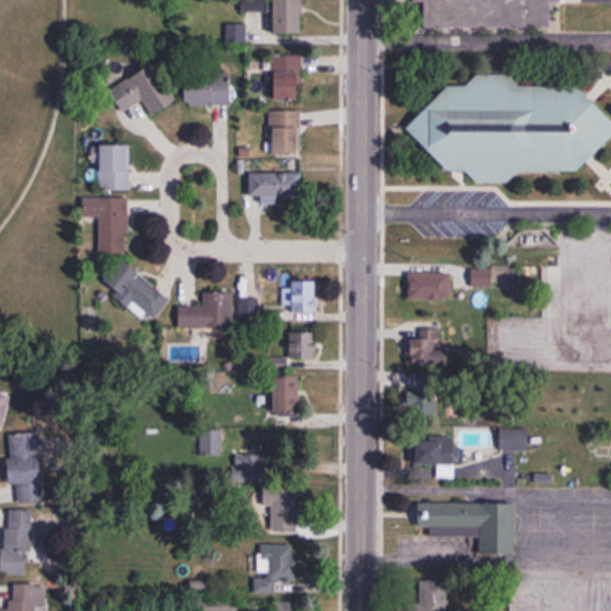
[(275,0),(276,36),(302,36),(302,0),(275,0)]
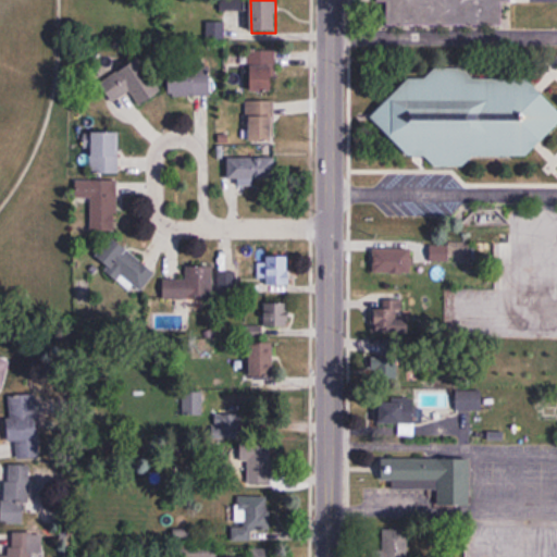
[(379,0),(379,3),(388,3),(388,25),(508,26),(508,8),(512,8),(511,0),(379,0)]
